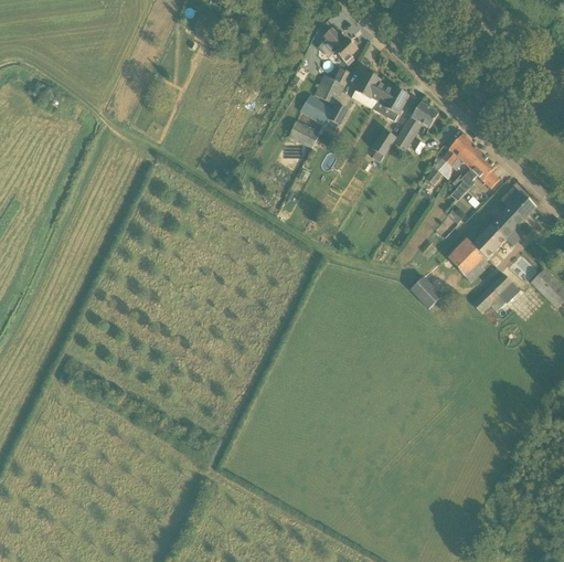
[(216,16),(224,0),(210,0),(205,10),(216,16)]
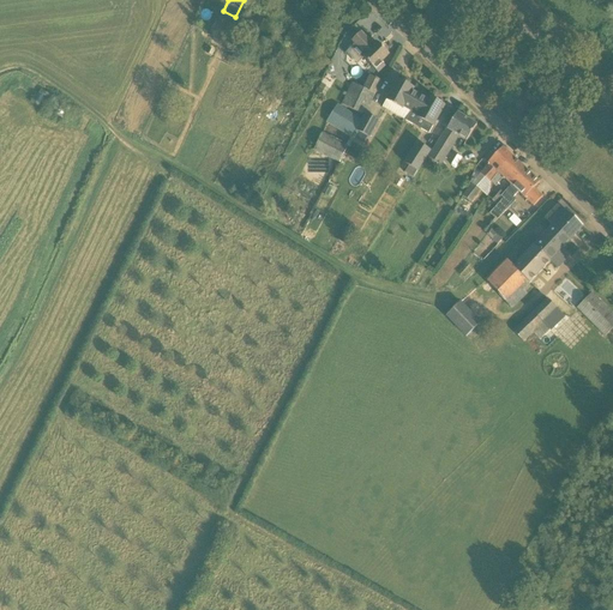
[(365,52),(362,54),(377,70),(384,64),(380,59),(388,52),(377,40),(373,43),(360,29),(352,38),(365,52)]
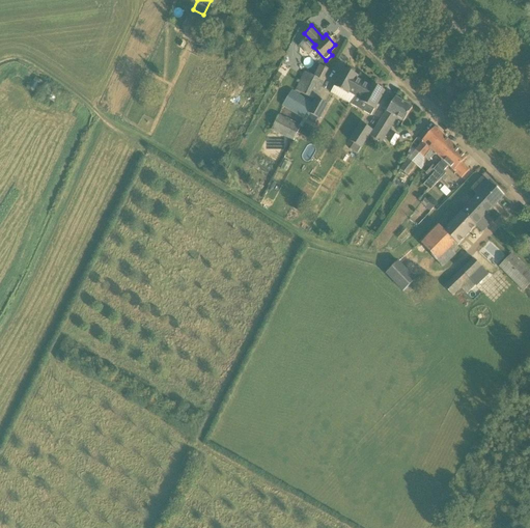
[(329,67),(319,63),(314,74),(305,70),(296,88),(314,98),(329,67)]
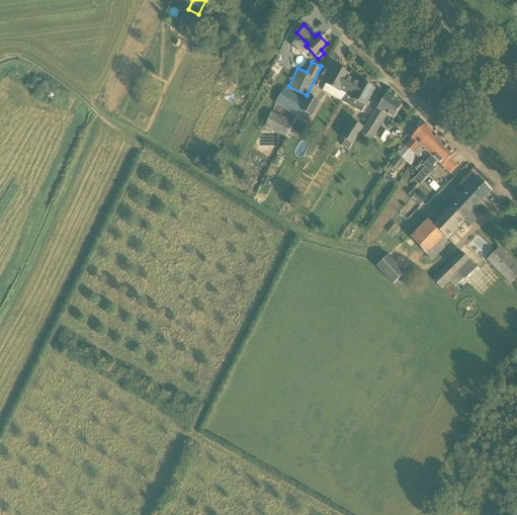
[(270,77),(274,70),(264,64),(260,71),(270,77)]
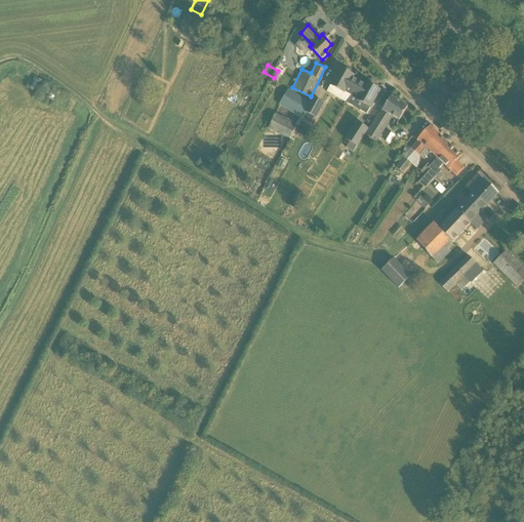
[(351,92),(359,79),(352,75),(353,74),(339,66),(329,83),(344,90),(345,89),(351,92)]
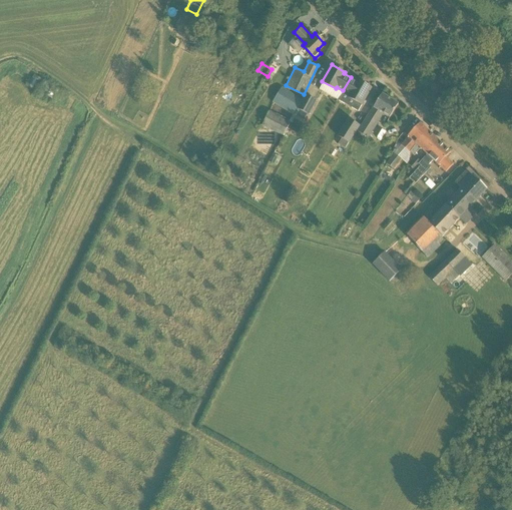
[(36,89),(43,79),(34,73),(27,83),(36,89)]
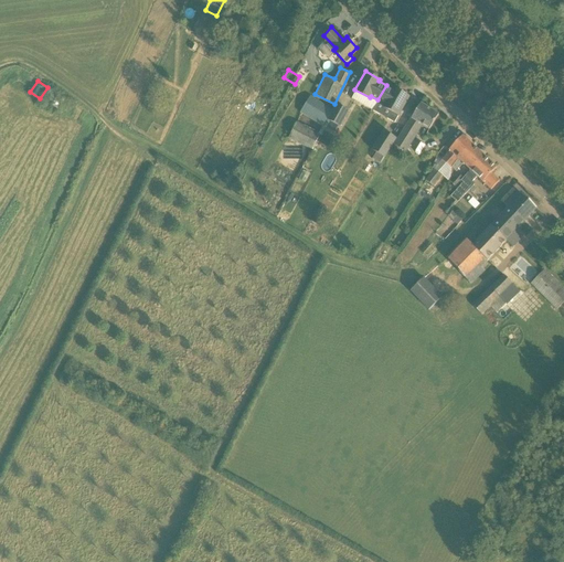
[(394,120),(397,114),(408,95),(393,86),(392,88),(386,85),(378,99),(372,108),(394,120)]
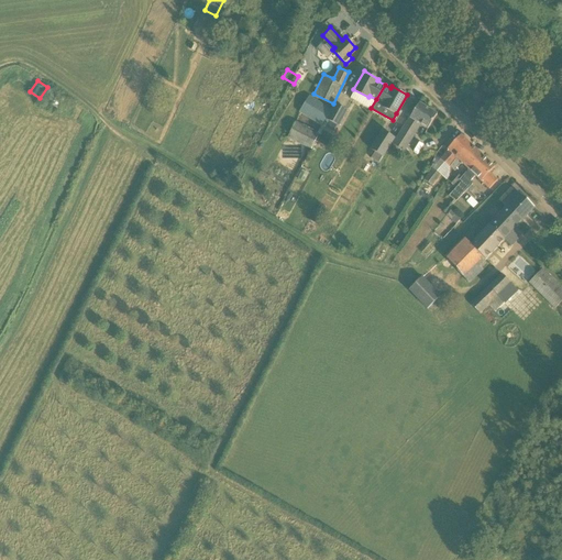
[(57,107),(63,98),(48,88),(43,97),(57,107)]
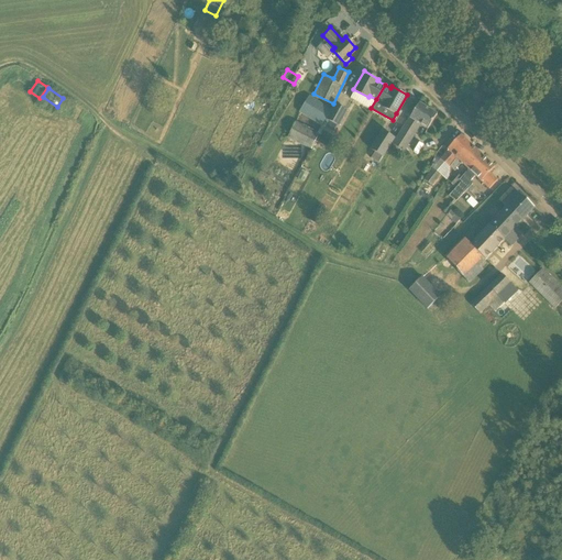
[(331,108),(308,94),(298,109),(321,123),(331,108)]
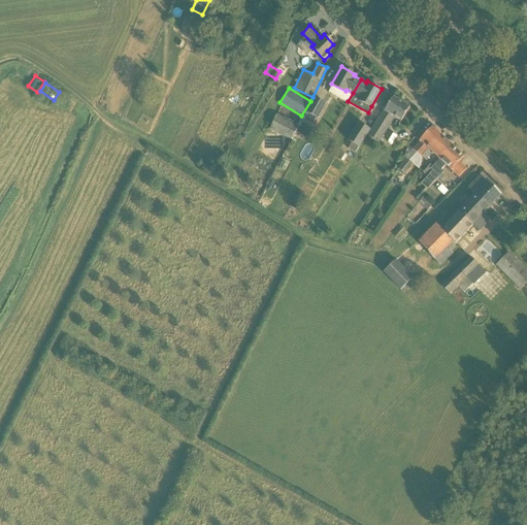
[(377,139),(382,133),(393,115),(400,119),(409,105),(392,95),(367,133),(377,139)]
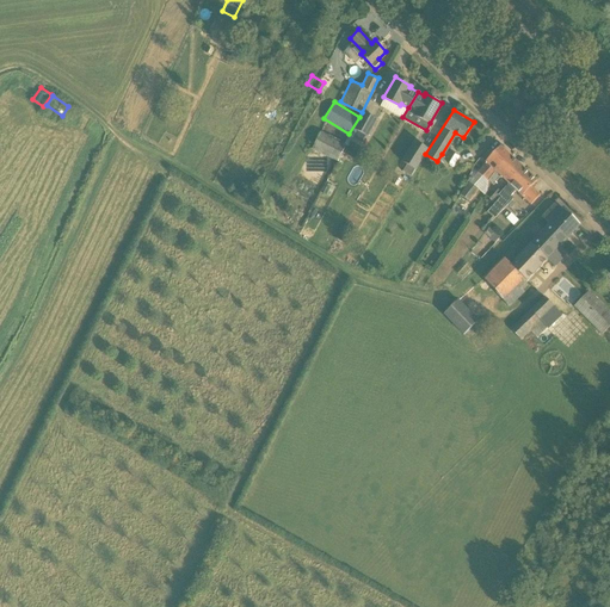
[(355,128),(367,134),(376,118),(363,111),(355,128)]
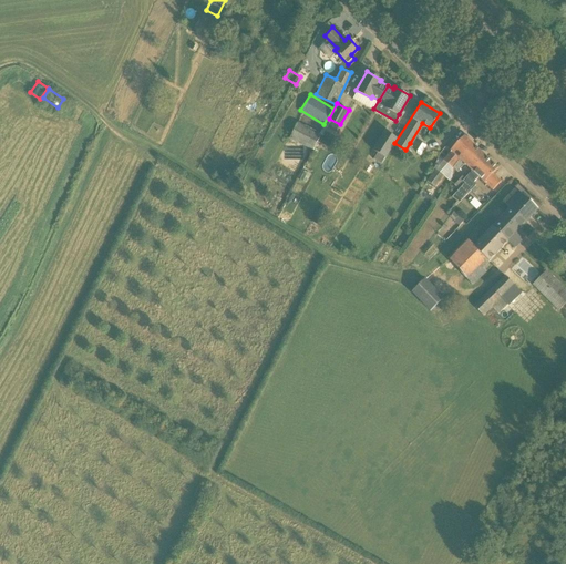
[(320,132),(297,120),(289,135),(312,147),(320,132)]
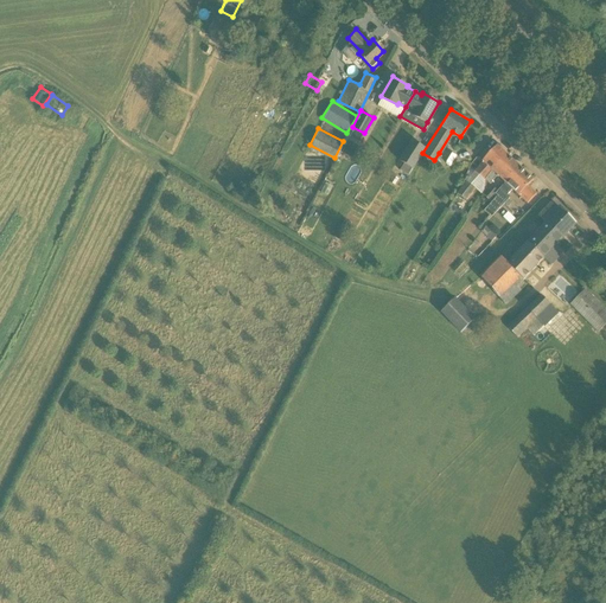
[(413,139),(400,159),(403,161),(400,168),(408,173),(425,146),(413,139)]
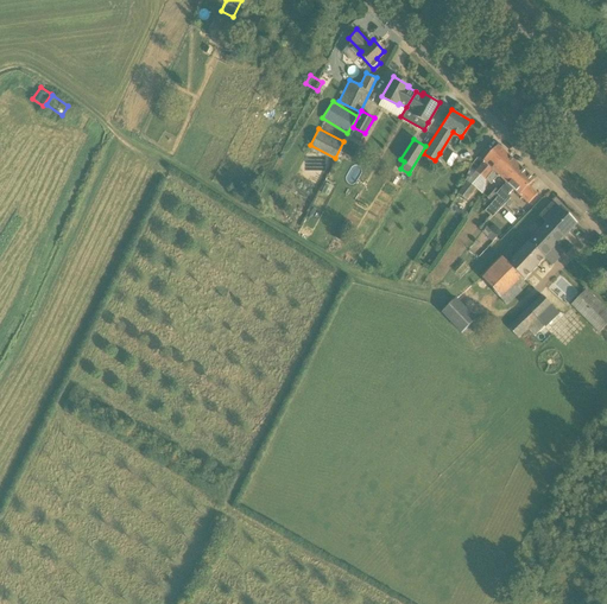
[(484,177),(506,152),(497,144),(484,158),(485,159),(475,169),(456,191),(468,199),(485,178),(486,178),(484,177)]
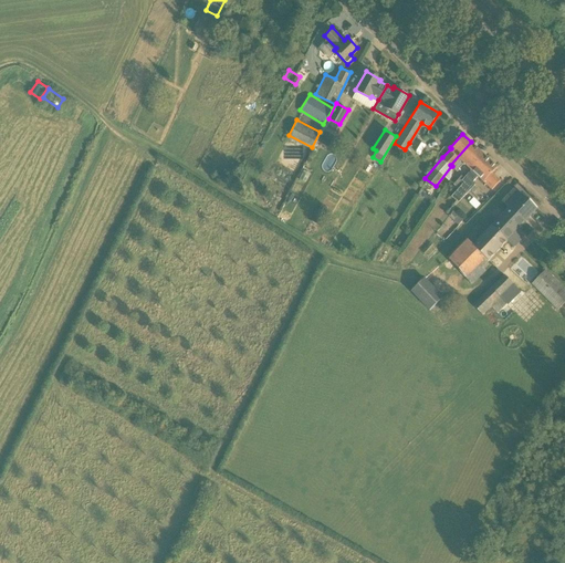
[(470,167),(483,153),(471,142),(450,165),(452,166),(456,169),(463,162),(470,167)]
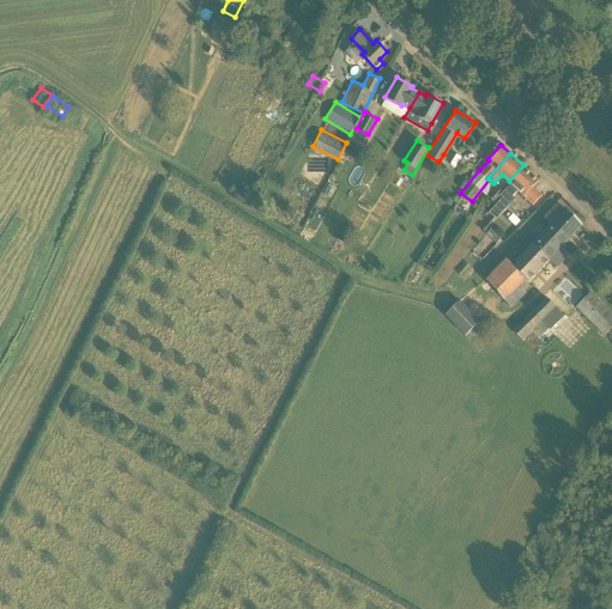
[(538,180),(535,177),(523,165),(509,181),(509,182),(507,184),(502,190),(500,193),(502,196),(496,202),(488,209),(496,217),(500,212),(514,198),(511,195),(516,189),(532,203),(541,193),(532,184),(538,180)]
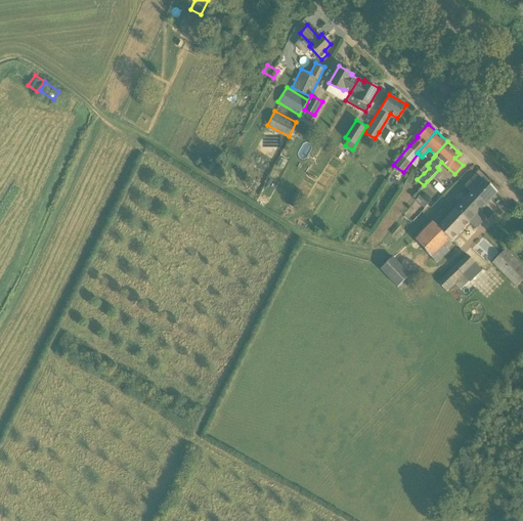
[(454,207),(469,220),(496,190),(482,177),(462,200),(456,194),(449,203),(454,207)]
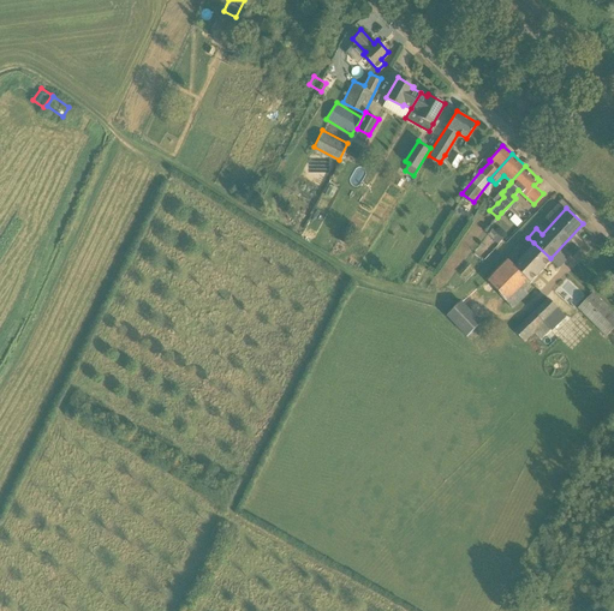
[(344,228),(338,238),(346,243),(352,233),(344,228)]
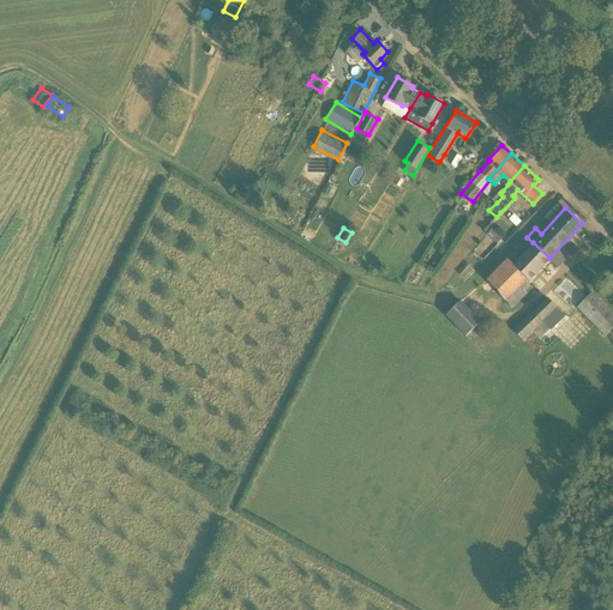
[(488,229),(486,234),(496,239),(498,234),(488,229)]
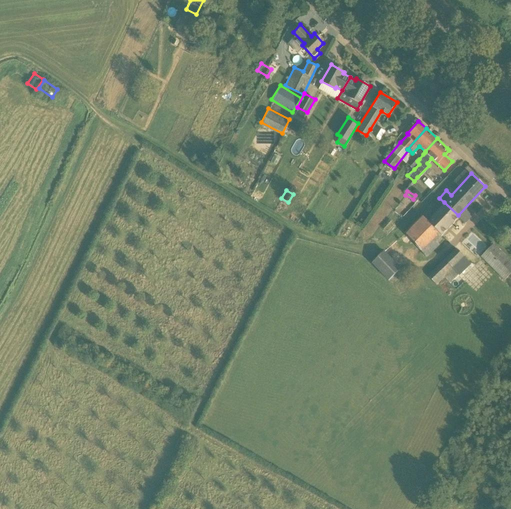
[(458,216),(458,215),(444,202),(427,220),(421,214),(404,231),(421,248),(420,249),(425,254),(438,242),(435,239),(458,216)]
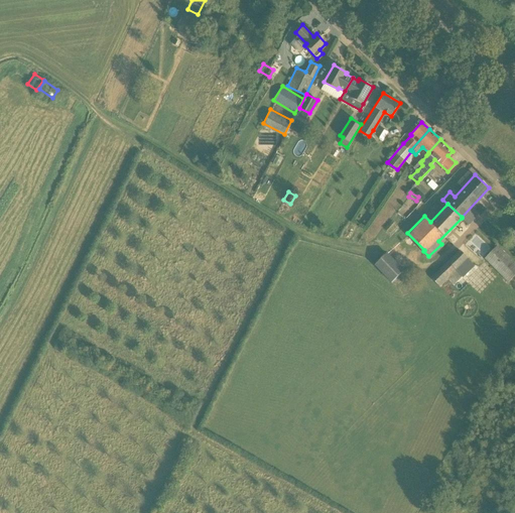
[(466,243),(430,276),(438,284),(446,277),(453,282),(473,263),(471,261),(478,255),(466,243)]
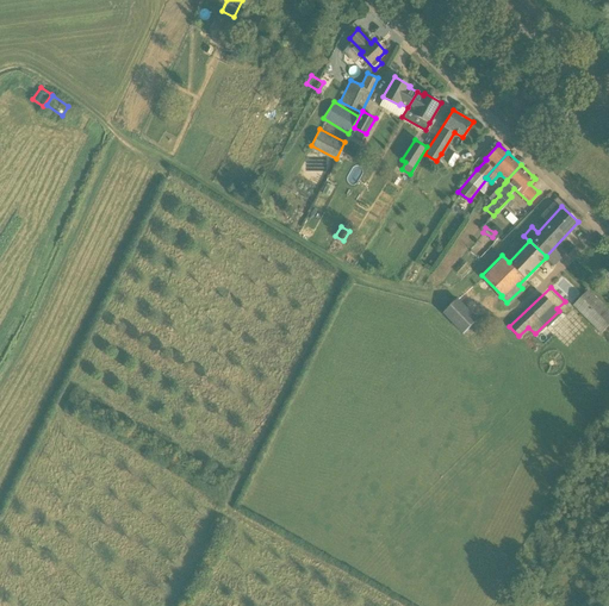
[(572,303),(601,331),(608,322),(608,310),(586,288),(572,303)]
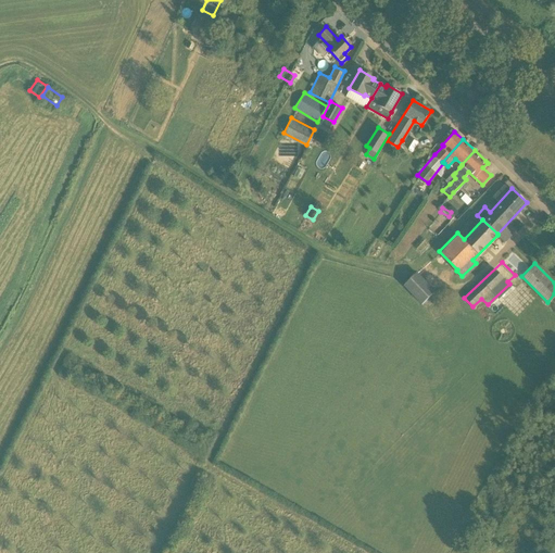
[(399,283),(416,302),(430,289),(413,269),(399,283)]
